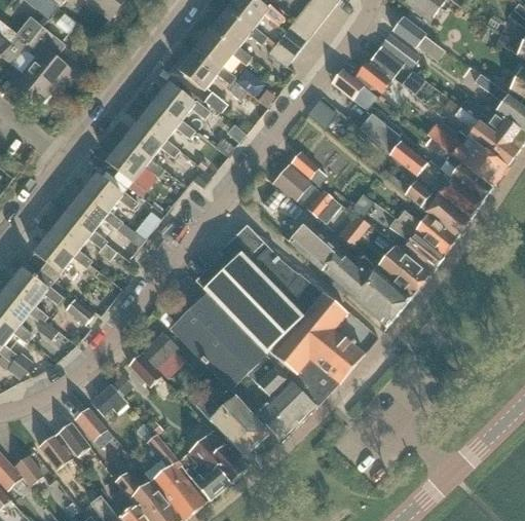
[(27,0),(47,16),(58,3),(53,0),(27,0)]
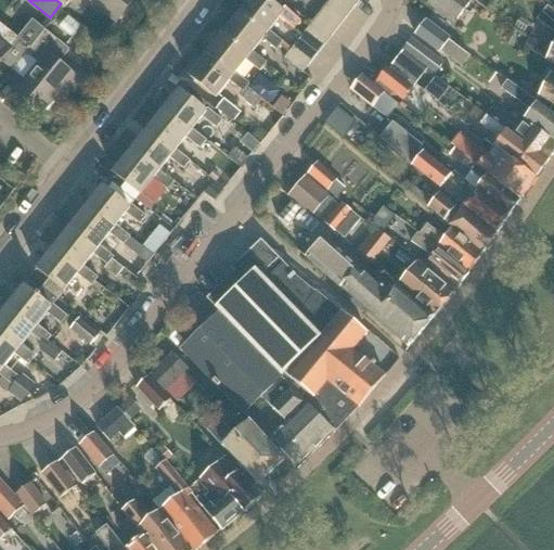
[(56,0),(61,3),(63,4),(66,0),(94,0),(116,17),(129,0),(56,0)]
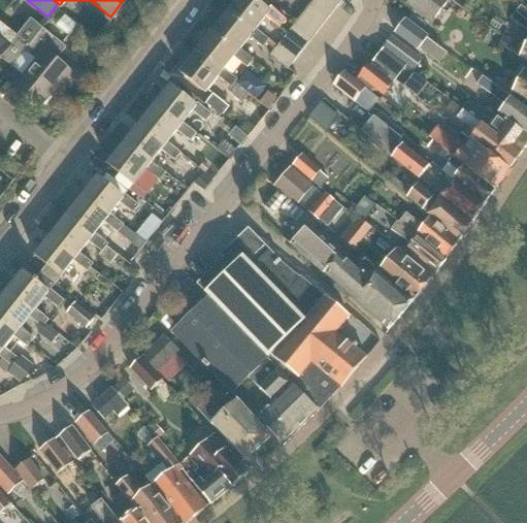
[(252,29),(255,25),(264,12),(278,24),(285,17),(269,4),(267,7),(258,0),(234,0),(227,9),(252,29)]
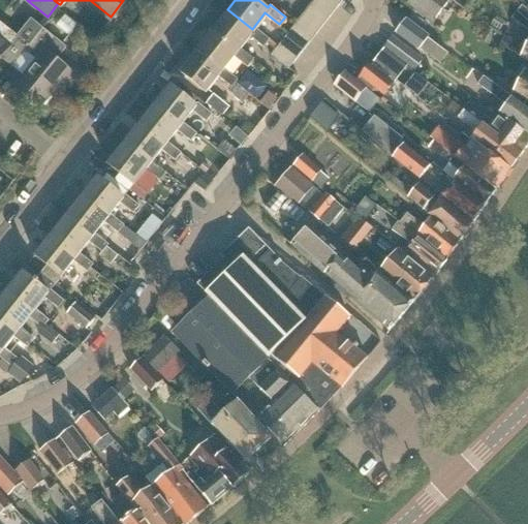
[(311,0),(305,7),(322,22),(330,12),(313,0),(311,0)]
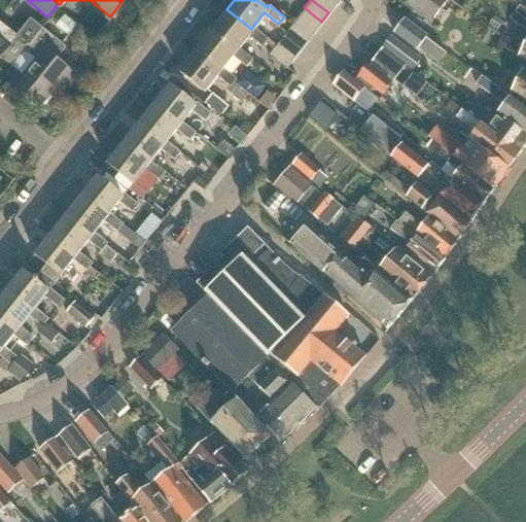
[(328,12),(336,3),(331,0),(312,0),(328,12)]
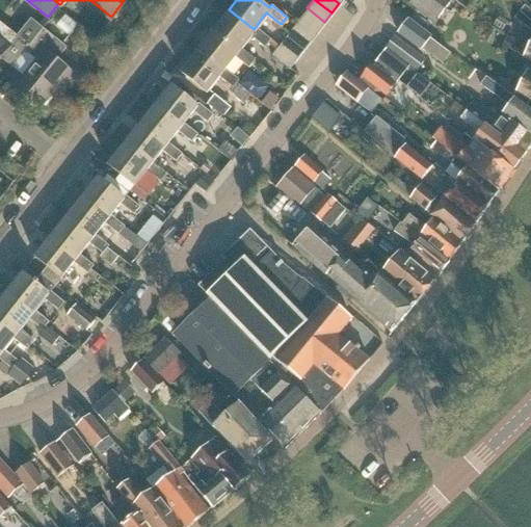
[(419,0),(439,15),(449,0),(419,0)]
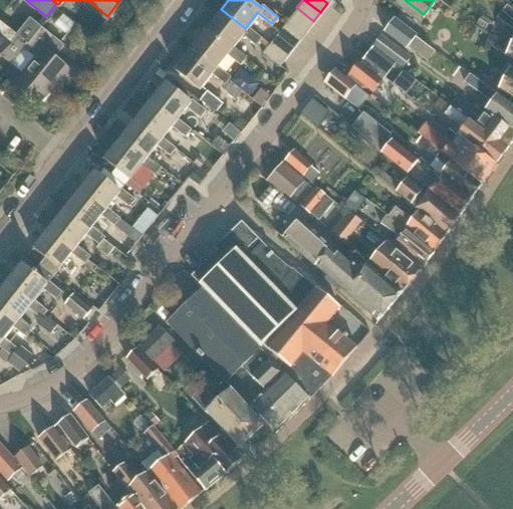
[(512,7),(506,2),(496,14),(512,27),(512,35),(504,51),(512,55),(512,7)]
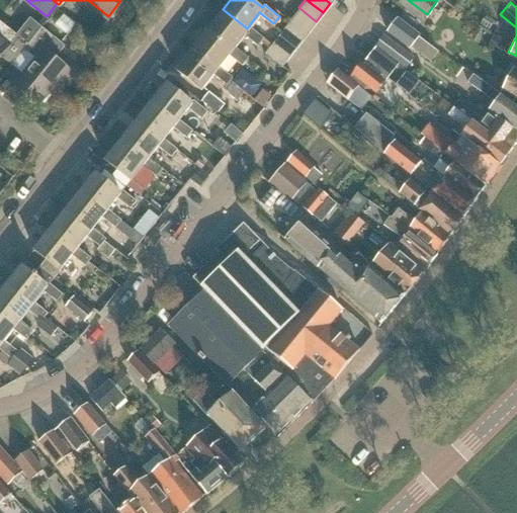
[(298,7),(292,16),(310,29),(316,21),(298,7)]
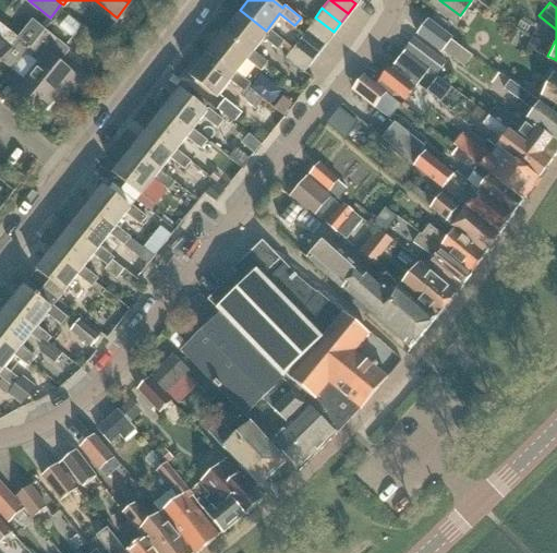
[(269,26),(266,31),(240,10),(223,31),(250,51),(253,48),(263,35),(278,47),(285,38),(269,26)]
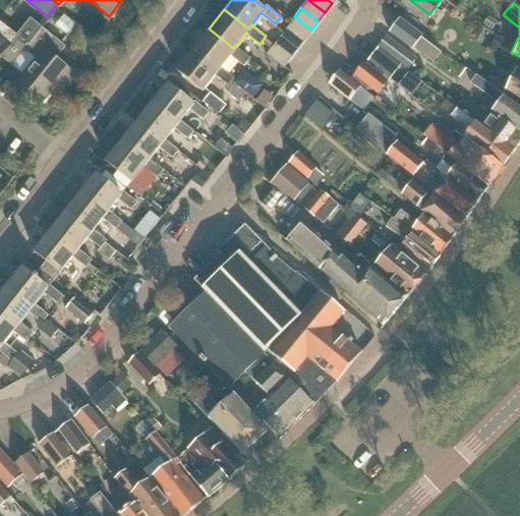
[(0,54),(10,61),(40,24),(30,15),(15,33),(0,19),(0,54)]
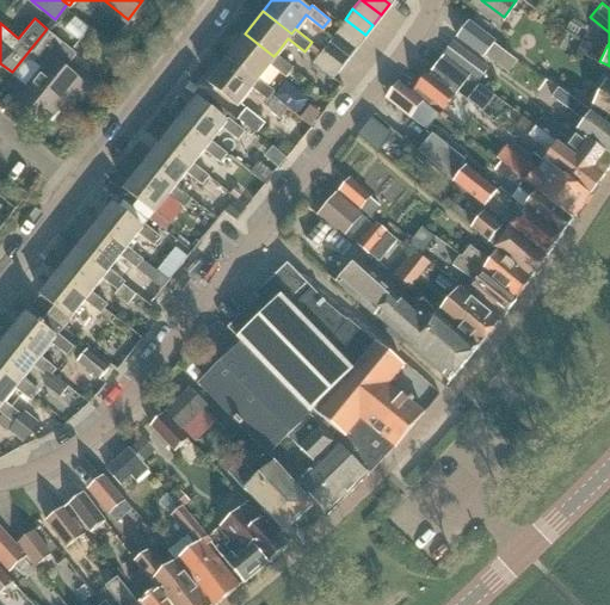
[(468,18),(456,32),(484,54),(485,53),(507,69),(517,57),(493,41),(495,38),(468,18)]
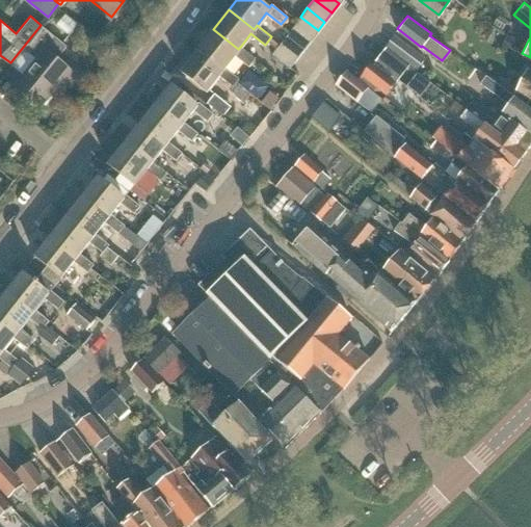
[(300,17),(293,25),(311,40),(318,30),(300,17)]
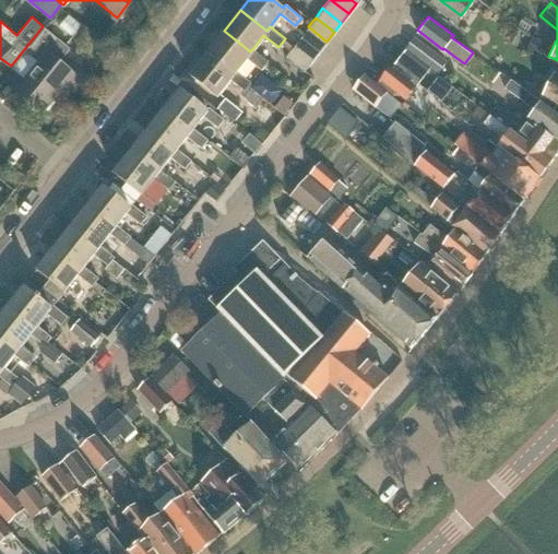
[(38,60),(15,89),(42,109),(61,86),(64,90),(76,74),(59,59),(70,46),(45,26),(25,50),(38,60)]
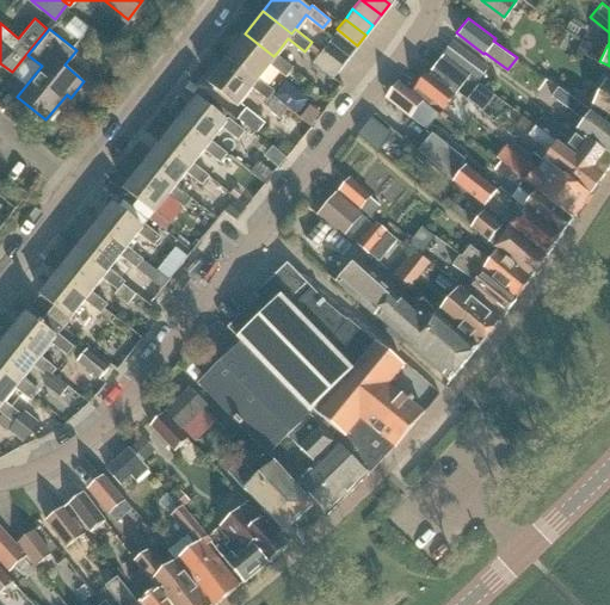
[(337,29),(328,39),(349,55),(357,45),(337,29)]
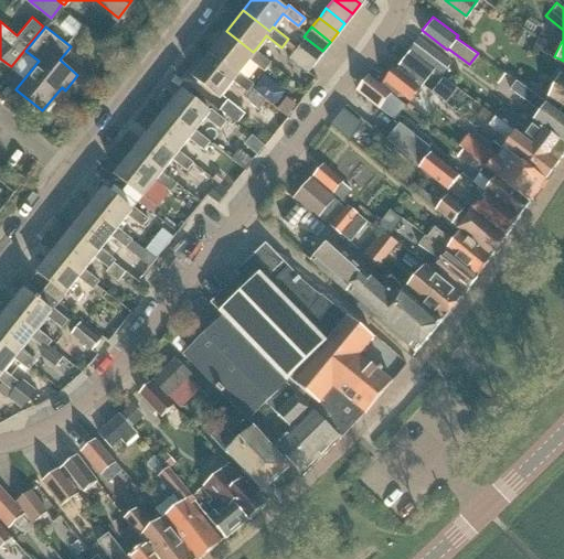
[(253,52),(226,31),(209,52),(235,74),(240,70),(249,56),(264,68),(270,61),(256,49),(253,52)]
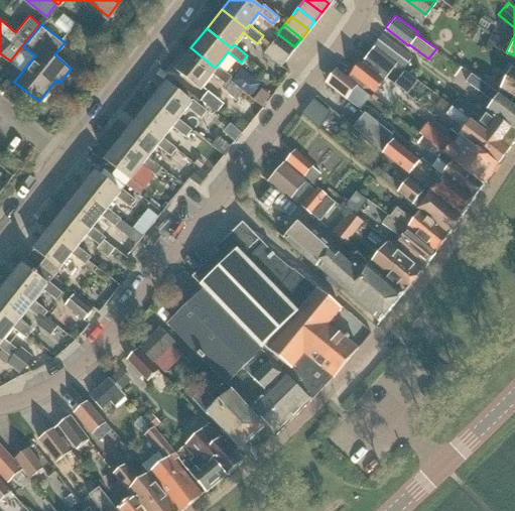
[(381,32),(374,42),(404,66),(412,54),(381,32)]
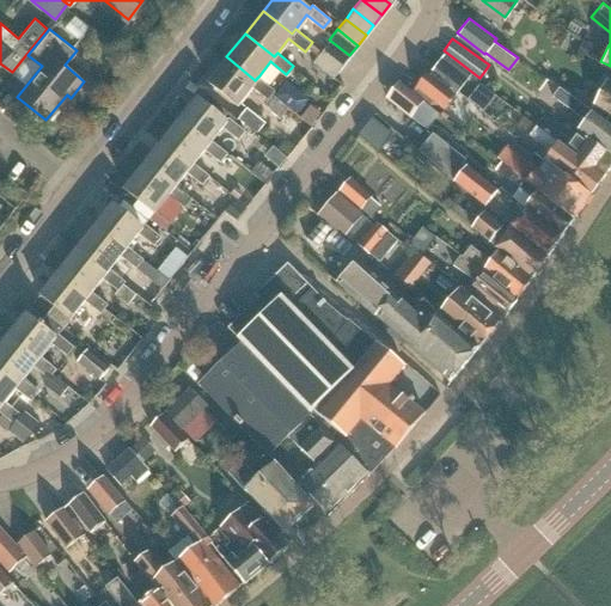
[(329,40),(321,49),(341,66),(349,55),(329,40)]
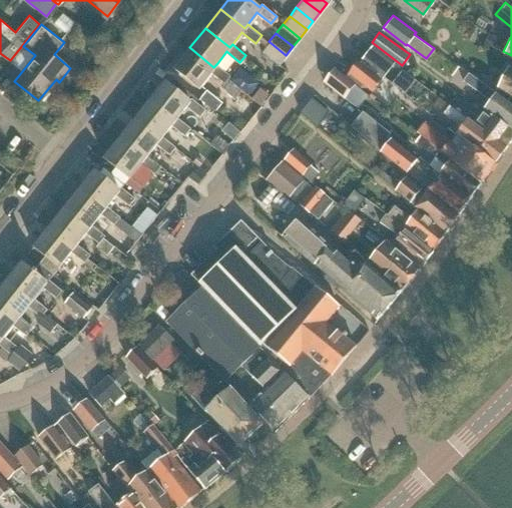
[(280,63),(286,55),(269,41),(263,50),(280,63)]
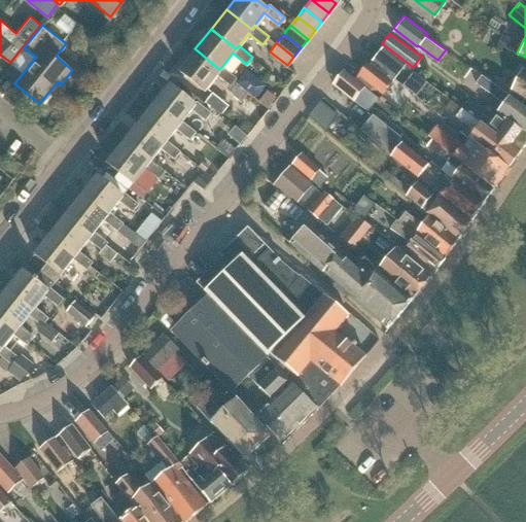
[(375,55),(397,72),(405,62),(383,44),(375,55)]
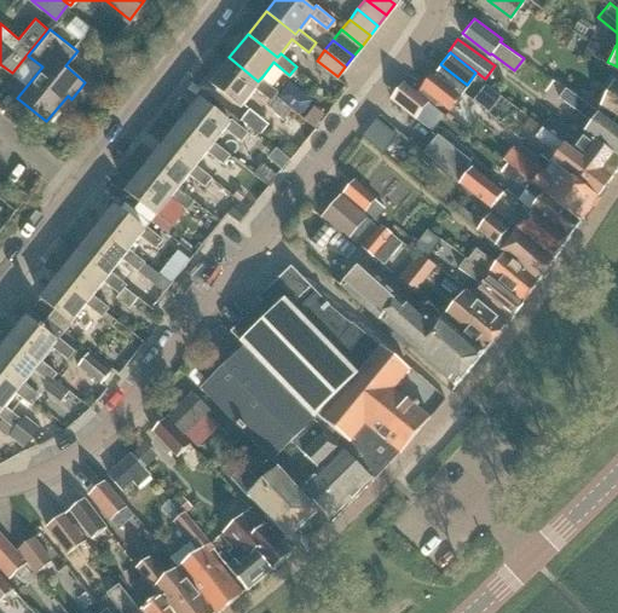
[(278,90),(263,76),(258,81),(229,57),(209,81),(240,105),(254,86),(271,99),(278,90)]
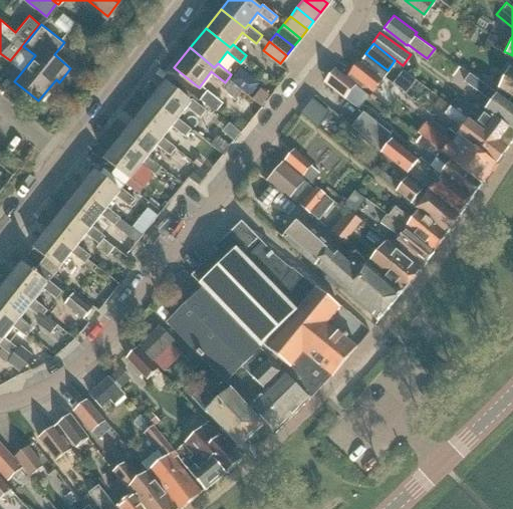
[(383,77),(359,59),(349,72),(373,90),(383,77)]
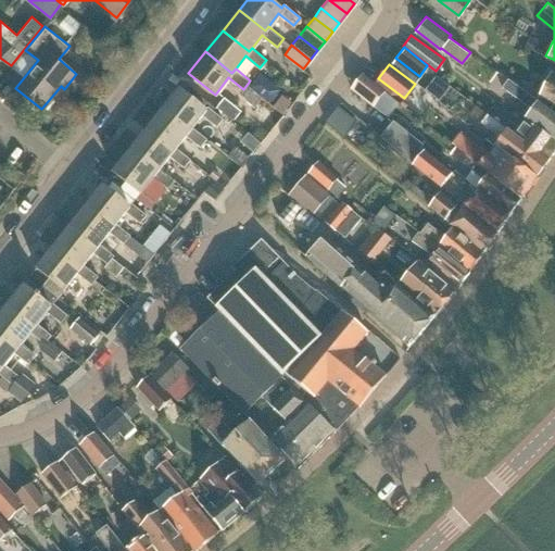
[(552,101),(549,109),(554,113),(554,72),(550,70),(538,95),(552,101)]
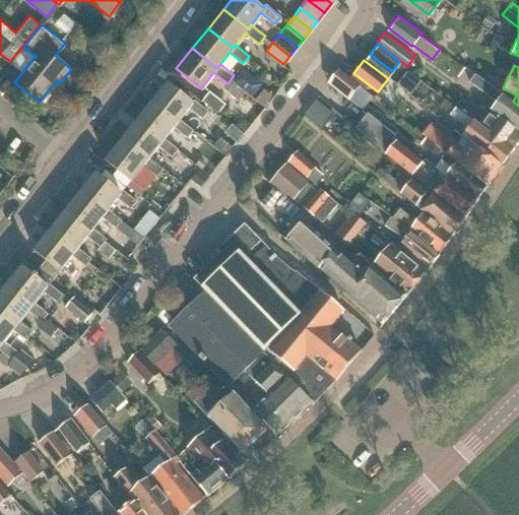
[(348,97),(360,82),(339,67),(328,81),(348,97)]
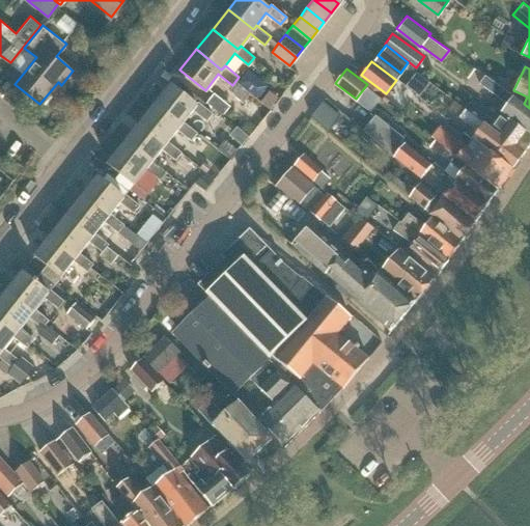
[(529,108),(524,104),(484,73),(478,81),(507,103),(501,111),(502,111),(529,132),(529,108)]
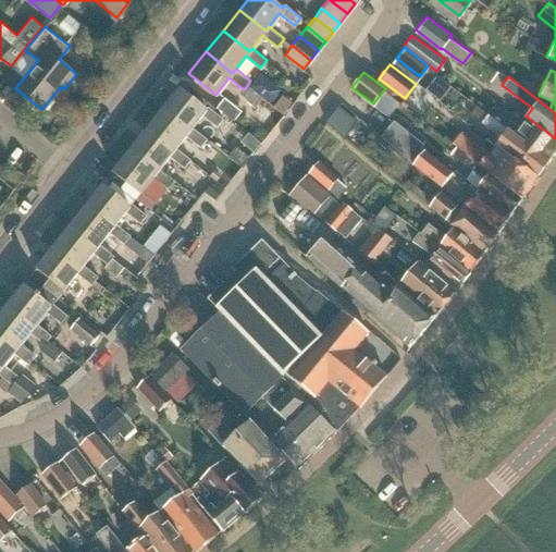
[(225,113),(215,105),(210,101),(205,108),(178,86),(162,108),(189,130),(192,126),(202,113),(217,124),(225,113)]
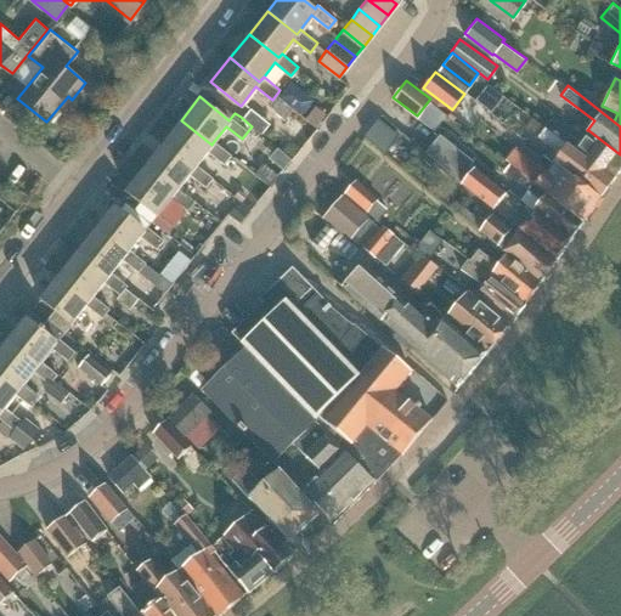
[(316,103),(305,117),(315,123),(325,111),(316,103)]
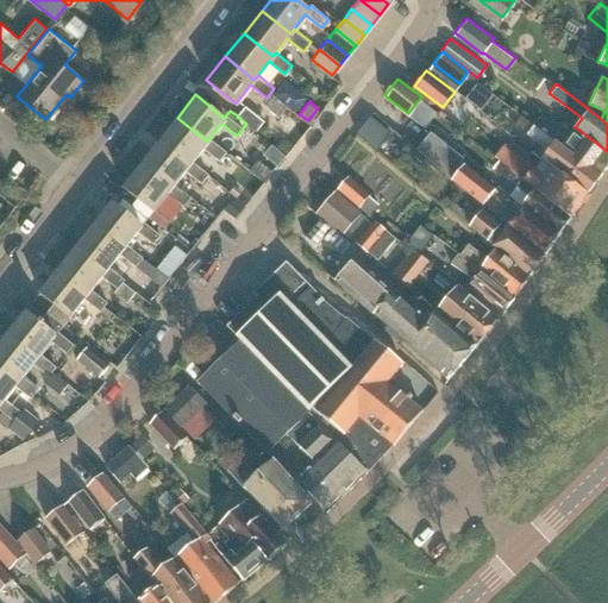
[(236,114),(246,124),(255,130),(264,119),(244,102),(236,114)]
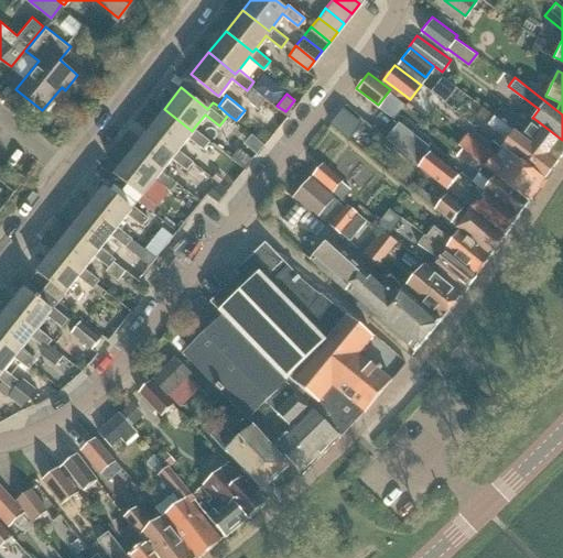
[(342,107),(331,120),(348,135),(360,121),(342,107)]
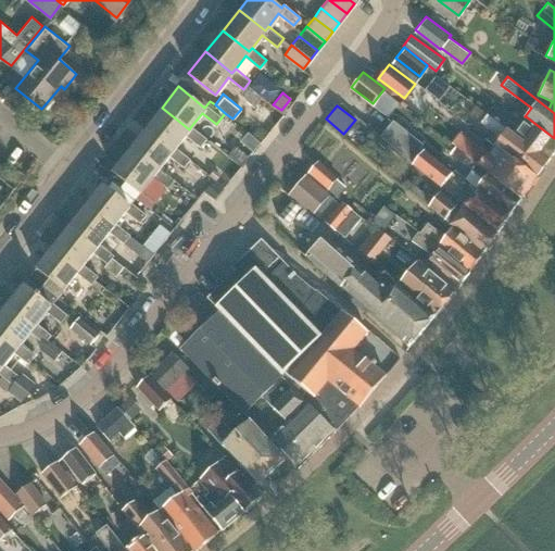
[(191,126),(189,129),(162,108),(146,128),(173,150),(176,146),(186,134),(200,145),(205,138),(191,126)]
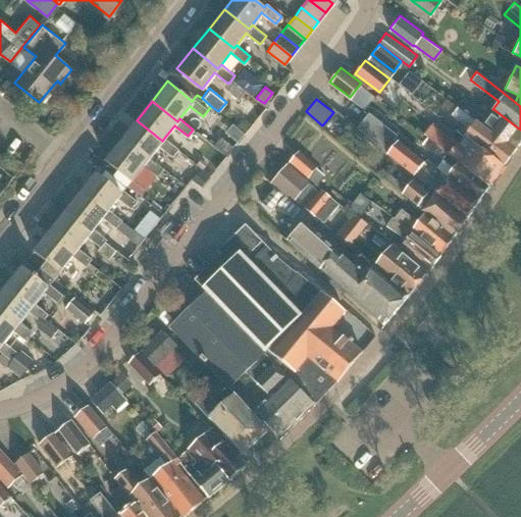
[(513,148),(472,115),(457,105),(451,111),(471,127),(465,135),(472,141),(503,164),(510,153),(509,153),(513,148)]
